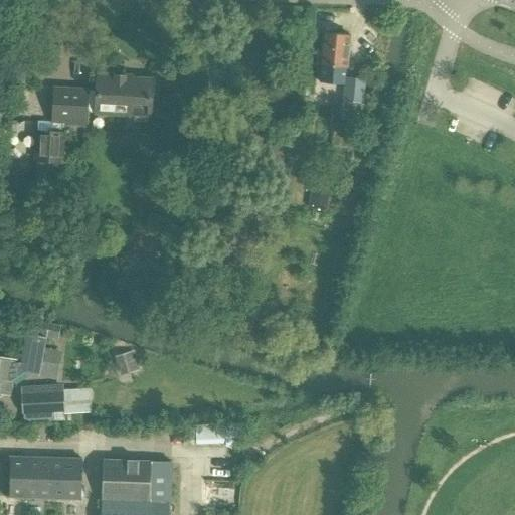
[(345,76),(349,35),(324,32),(322,51),(318,50),(317,64),(321,65),(319,82),(344,84),(345,76)]
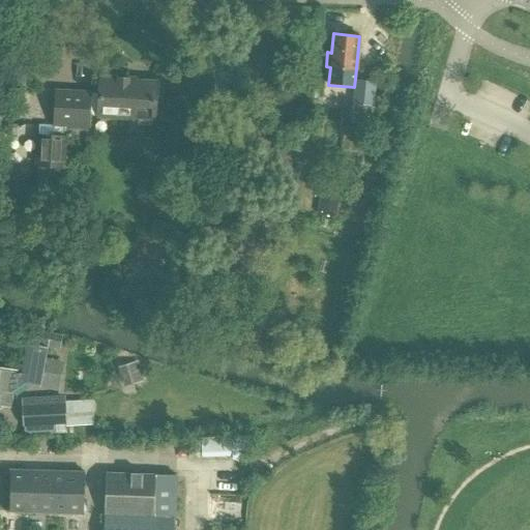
[(143,82),(128,81),(128,79),(100,77),(99,94),(89,94),(90,92),(57,90),(55,126),(39,125),(38,136),(36,166),(38,166),(36,195),(57,196),(59,167),(63,167),(65,137),(65,127),(88,128),(88,113),(98,114),(98,116),(154,119),(155,98),(157,98),(158,81),(143,80),(143,82)]
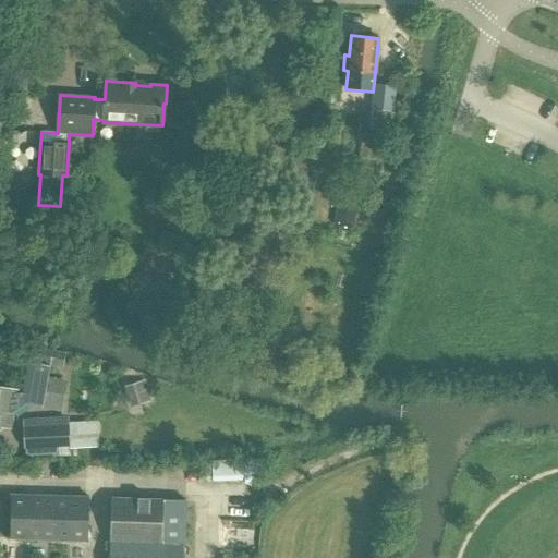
[(396,89),(396,86),(374,83),(373,92),(372,108),(389,110),(393,111),(396,89)]
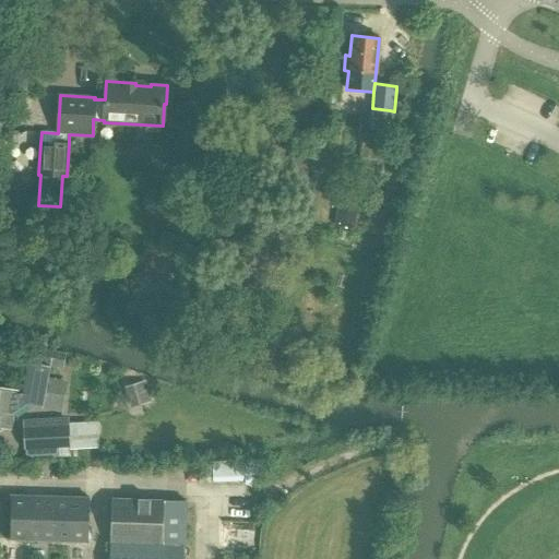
[(359,157),(384,163),(387,152),(379,151),(380,143),(363,140),(359,157)]
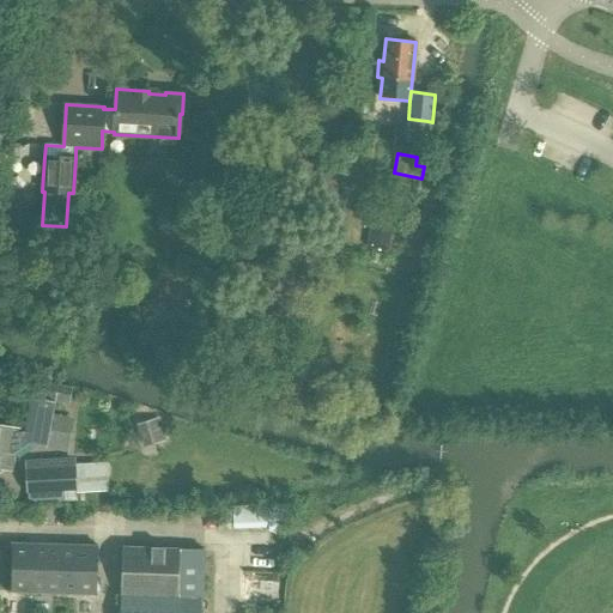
[(192,237),(204,238),(206,216),(194,214),(192,237)]
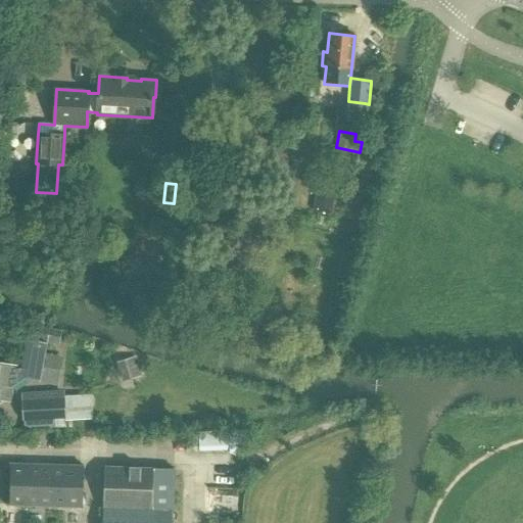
[(313,211),(340,216),(344,194),(317,189),(313,211)]
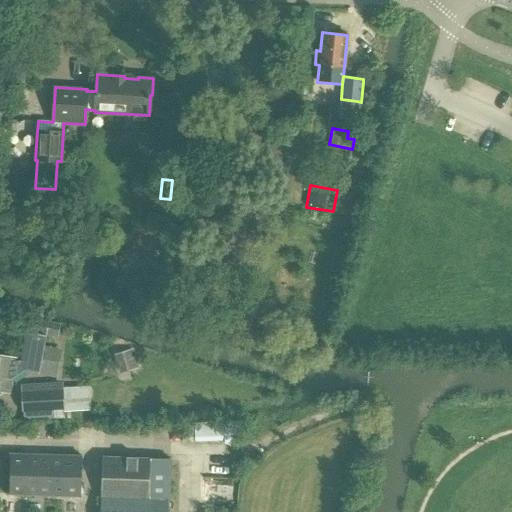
[(26,332),(46,336),(48,322),(29,318),(26,332)]
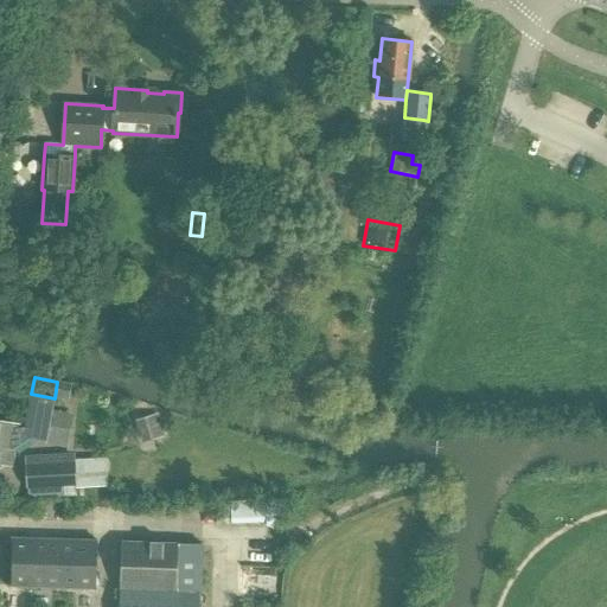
[(55,398),(31,394),(25,428),(18,427),(18,426),(0,421),(0,464),(11,466),(14,449),(31,438),(46,441),(55,398)]
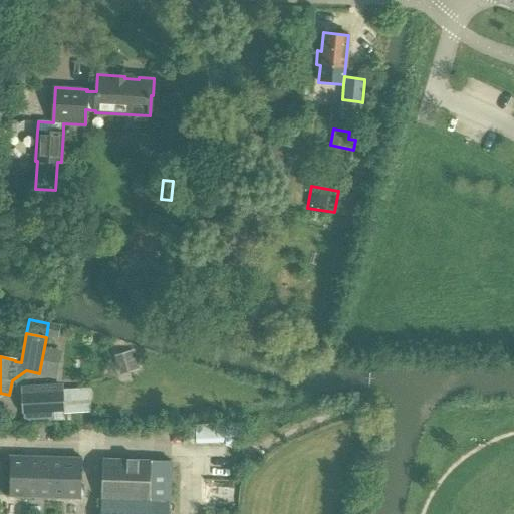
[(142,370),(135,349),(115,355),(121,376),(125,375),(127,380),(140,376),(138,371),(142,370)]
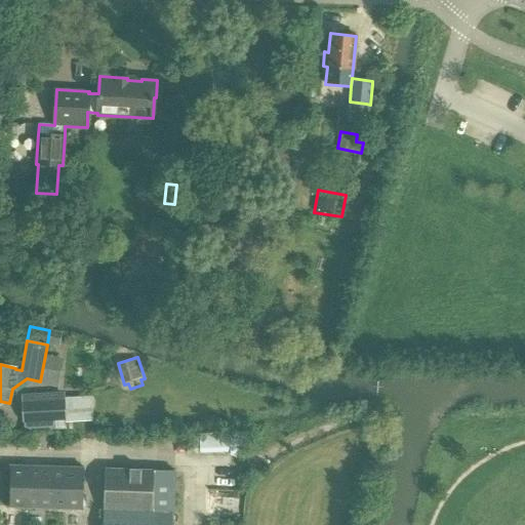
[(23,401),(24,419),(24,421),(85,417),(84,397),(23,401)]
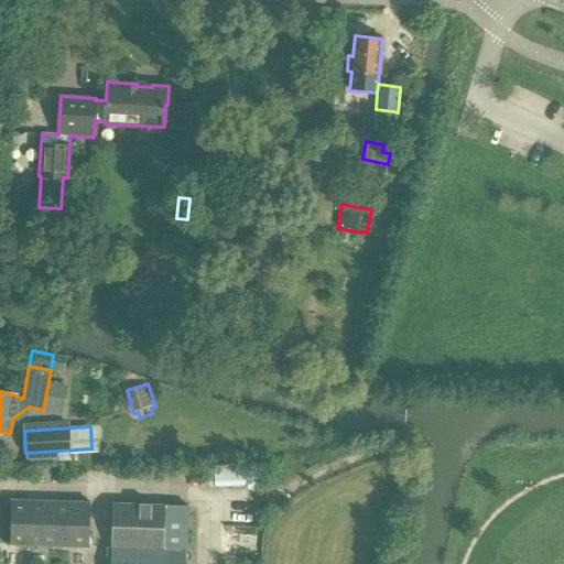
[(214,458),(214,483),(271,481),(271,457),(214,458)]
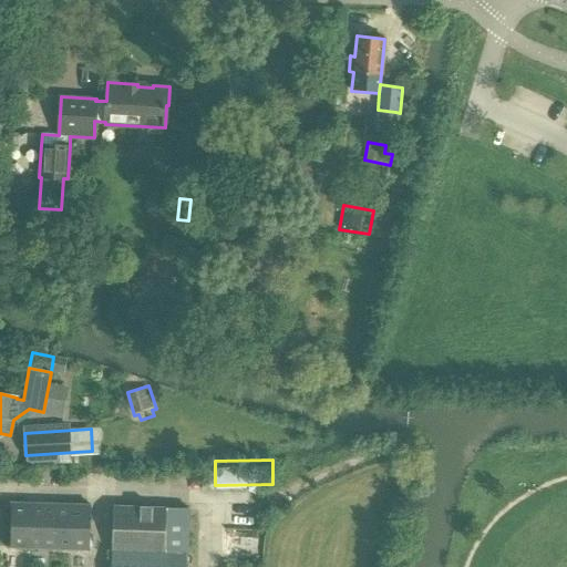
[(10,547),(90,549),(91,505),(11,503),(10,547)]
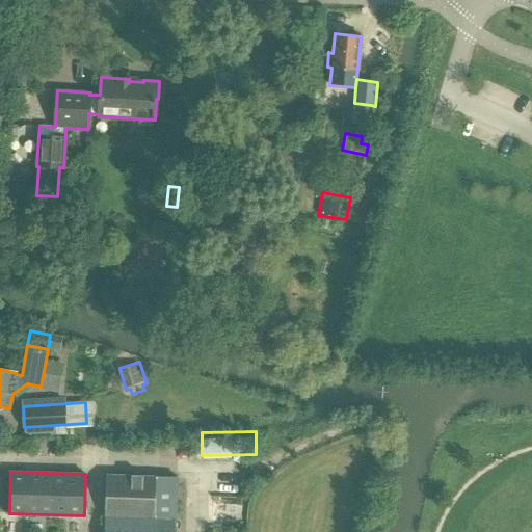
[(175,531),(177,477),(106,475),(105,519),(155,521),(154,531),(175,531)]
